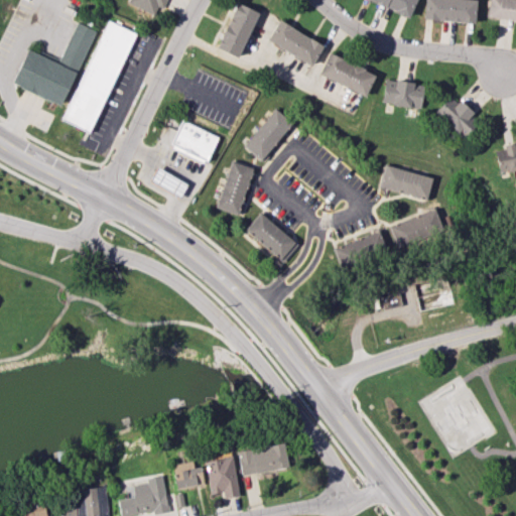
[(128,0),(127,3),(154,15),(157,7),(162,9),(165,0),(128,0)]
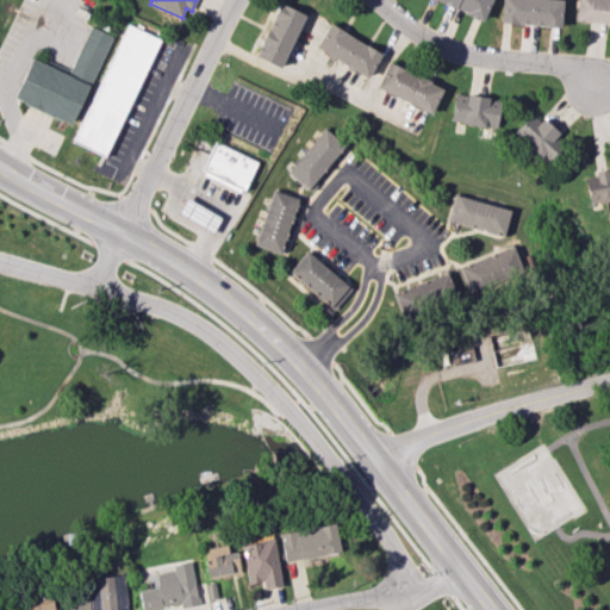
[(434,0),(483,19),(490,0),(434,0)]
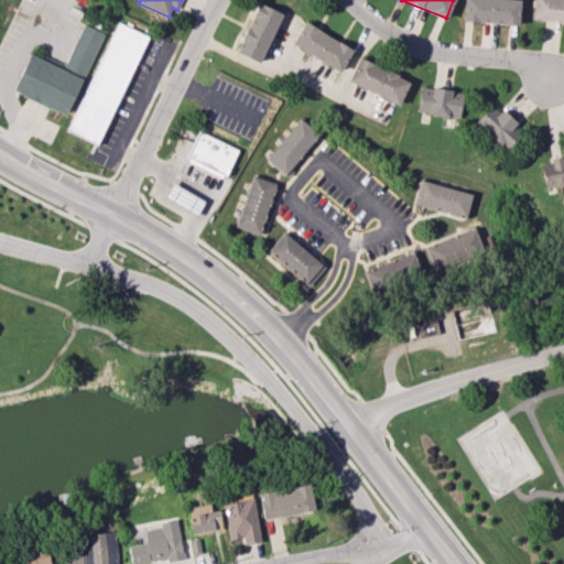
[(519,0),(463,0),(462,22),(518,24),(519,0)]
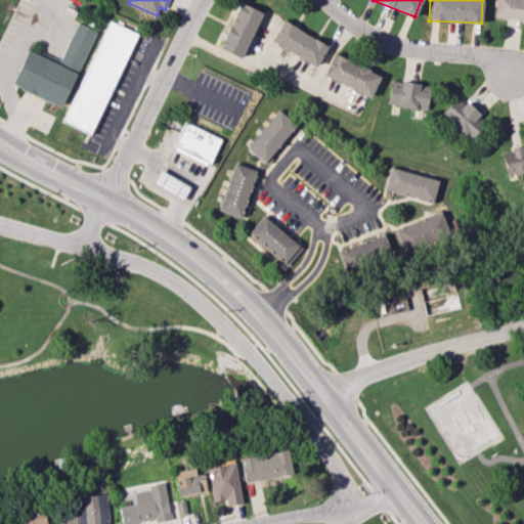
[(523,0),(495,0),(493,17),(523,20),(523,0)]
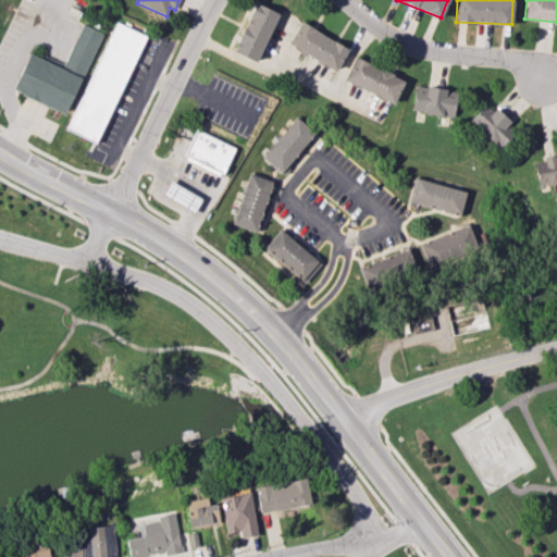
[(256,62),(279,13),(256,2),(233,51),(256,62)]
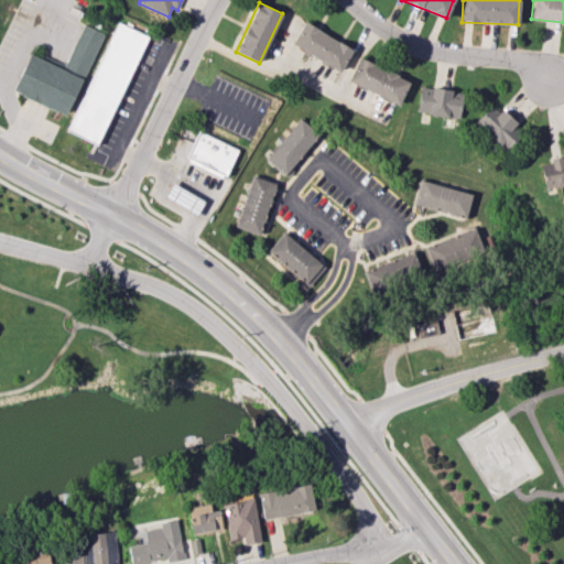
[(69,133),(100,145),(143,33),(112,21),(69,133)]
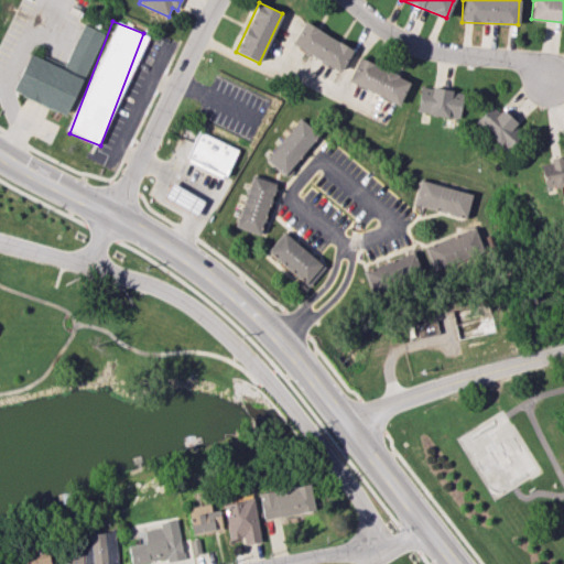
[(291,43),(339,72),(353,50),(304,21),(291,43)]
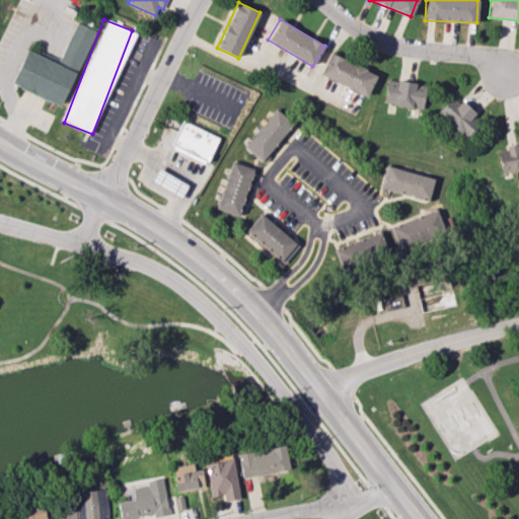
[(11,82),(27,49),(57,63),(78,22),(95,31),(58,105),(11,82)]
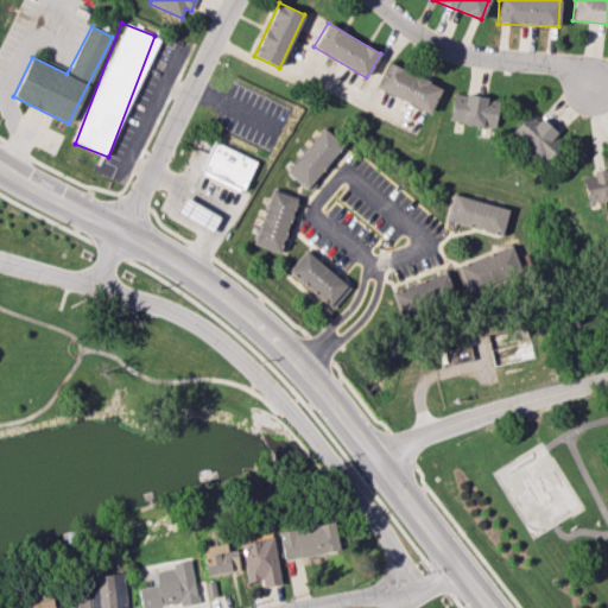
[(374,88),(430,112),(442,87),(386,62),(374,88)]
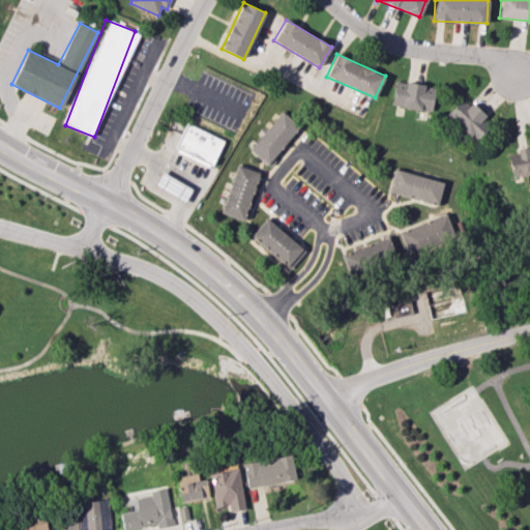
[(432,110),(434,85),(393,82),(391,107),(432,110)]
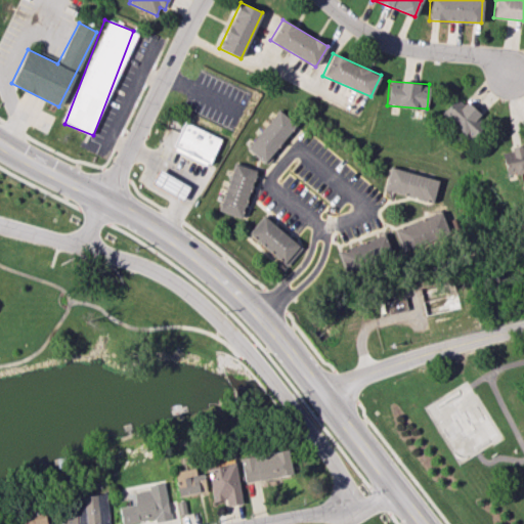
[(470,140),(486,123),(456,96),(440,114),(470,140)]
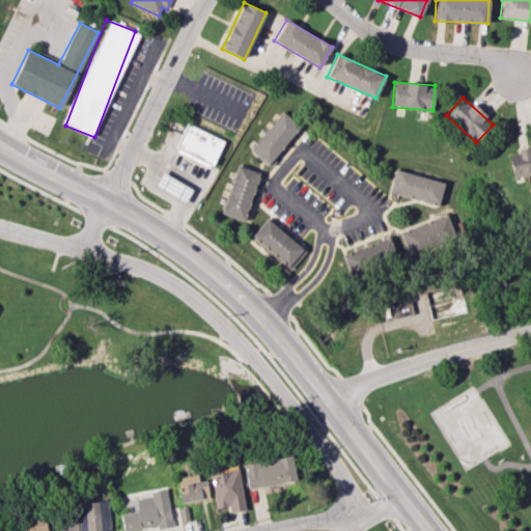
[(252,152),(272,165),(299,123),(279,110),(252,152)]
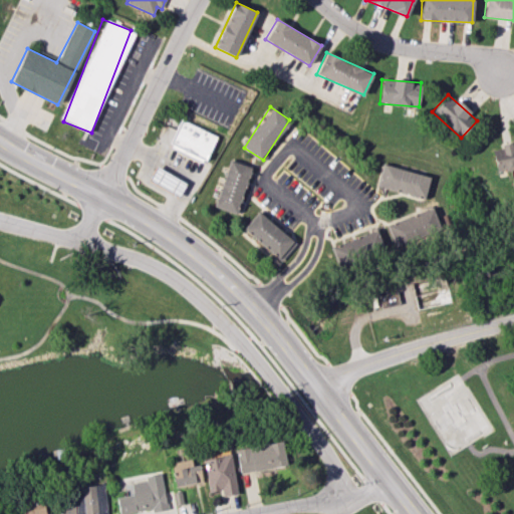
[(216,136),(180,119),(168,147),(205,162),(216,136)]
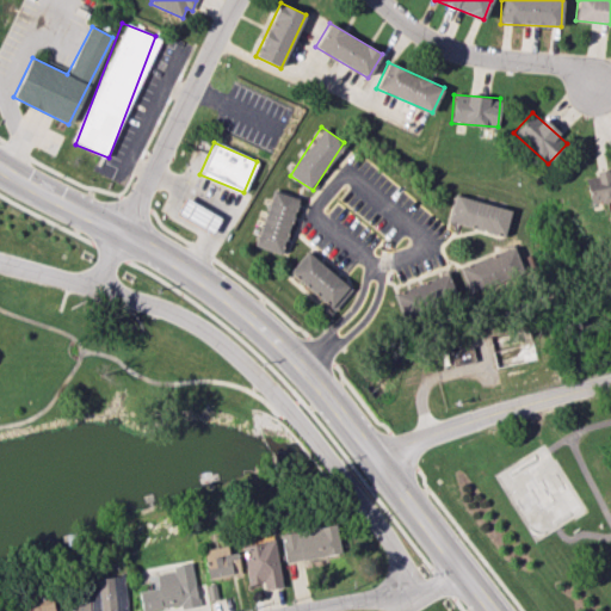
[(610,167),(594,171),(596,179),(586,180),(590,201),(598,199),(598,203),(610,199),(610,167)]
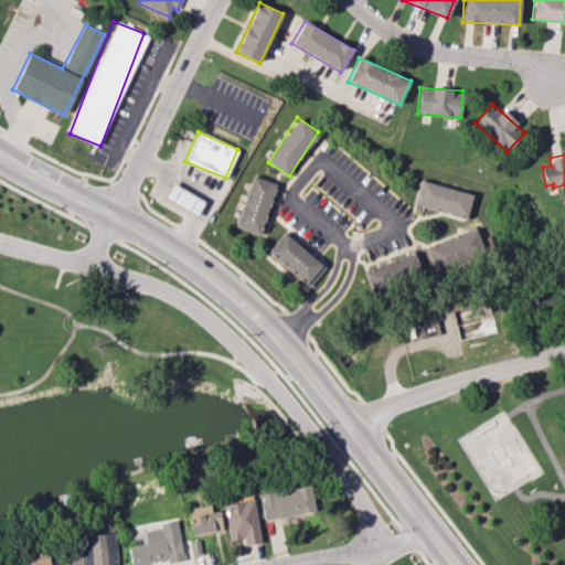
[(237,228),(262,234),(274,182),(251,177),(237,228)]
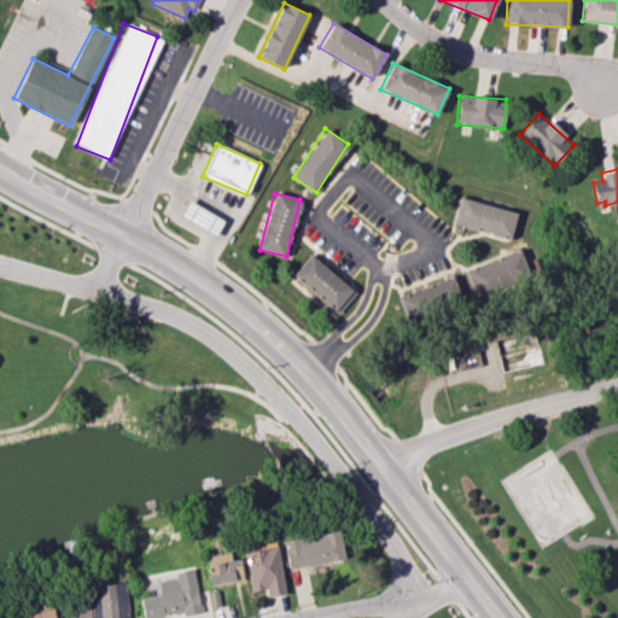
[(517,213),(461,197),(454,223),(509,239),(517,213)]
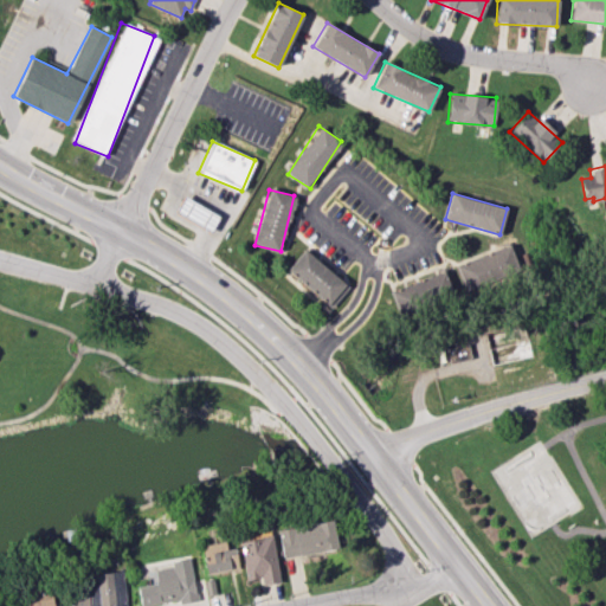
[(218,217),(184,195),(174,212),(210,232),(218,217)]
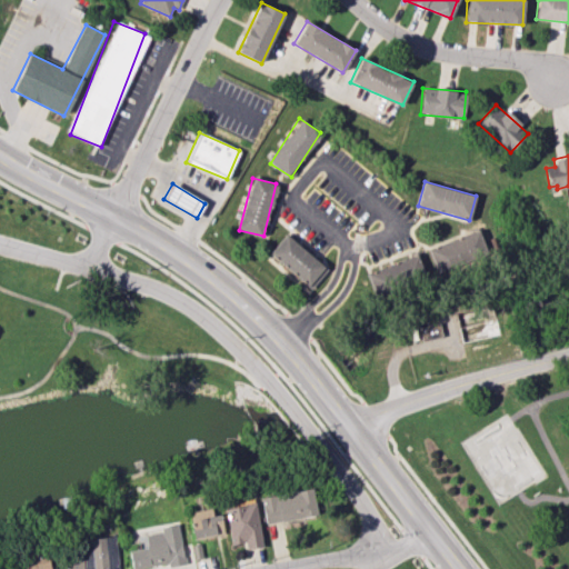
[(487,258),(480,232),(428,247),(435,271),(487,258)]
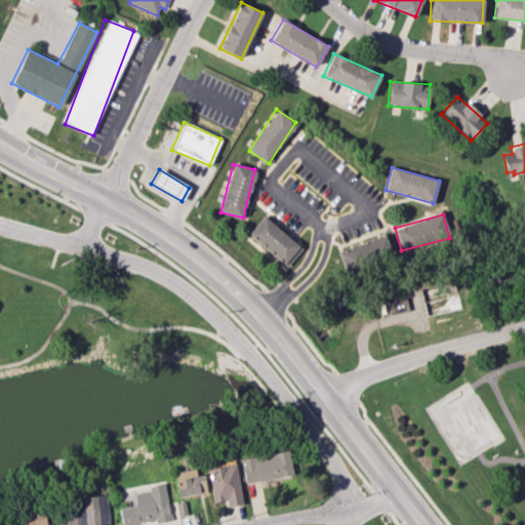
[(303,247),(261,217),(248,236),(288,266),(303,247)]
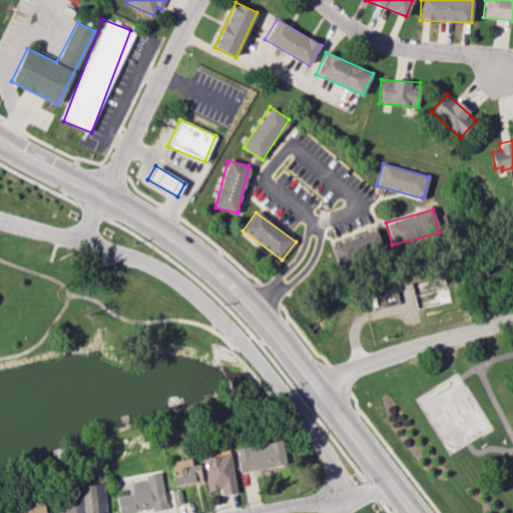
[(331,245),(337,267),(384,250),(377,230),(331,245)]
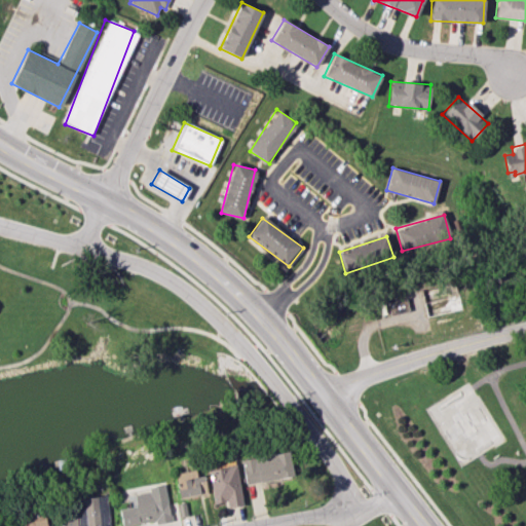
[(240,460),(246,485),(294,475),(288,450),(240,460)]
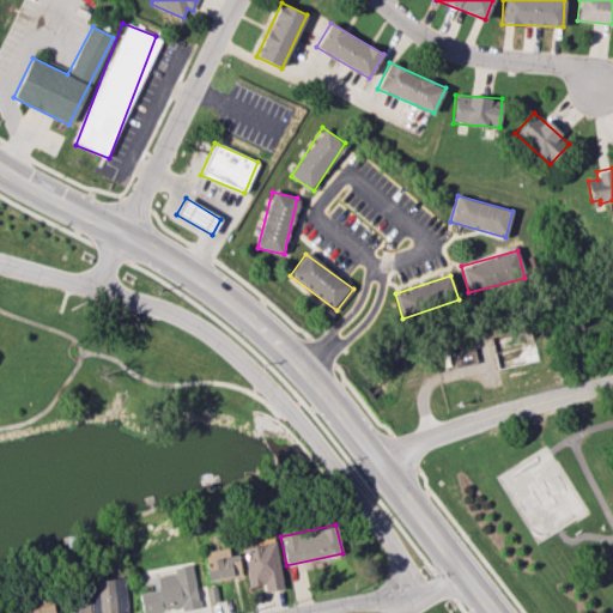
[(265,592),(283,589),(275,541),(243,546),(249,587),(265,584),(265,592)]
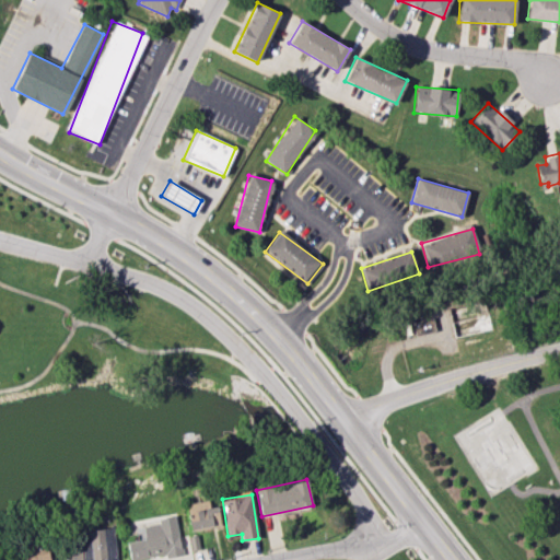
[(188,502),(189,528),(219,526),(218,506),(208,506),(207,501),(188,502)]
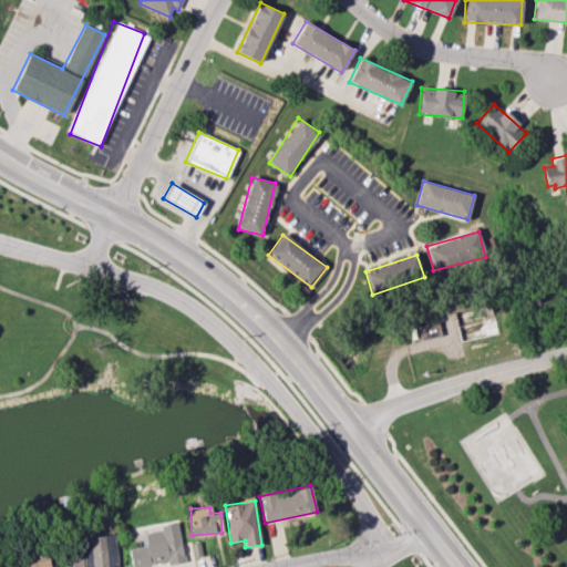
[(127,548),(131,566),(132,566),(166,560),(167,565),(184,562),(177,522),(158,525),(160,529),(144,533),(146,545),(127,548)]
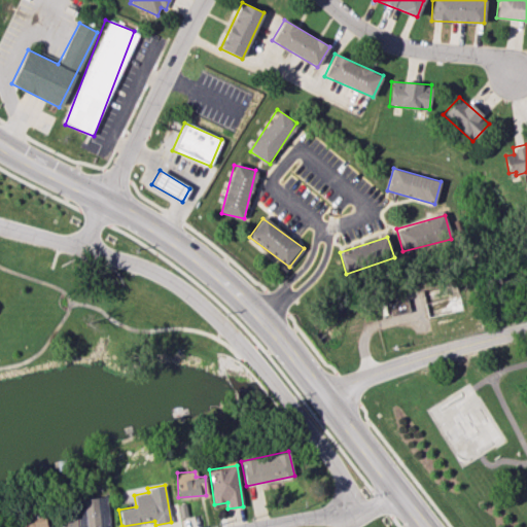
[(96,526),(109,526),(107,496),(76,499),(77,514),(61,515),(62,526),(96,526)]
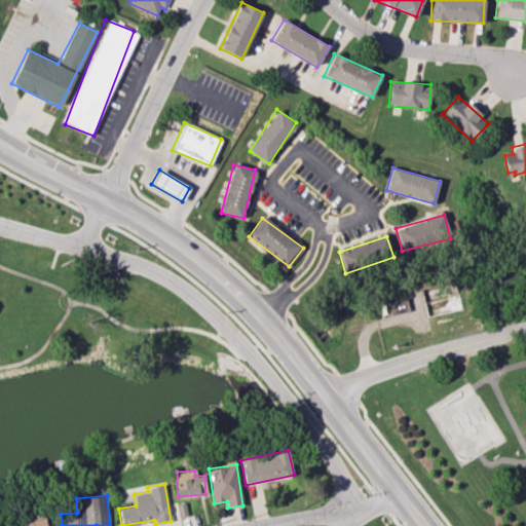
[(47,525),(43,509),(14,516),(16,525),(47,525)]
